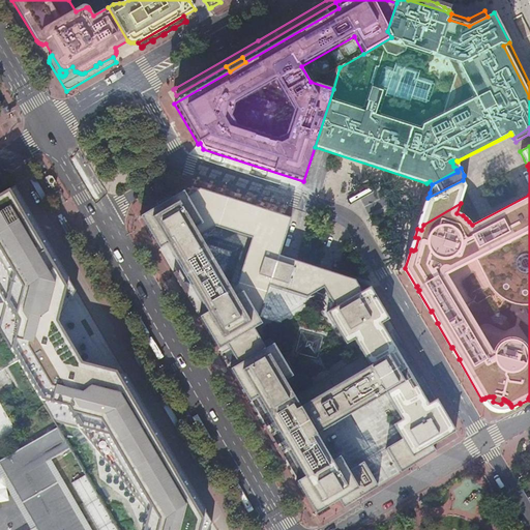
[(432,184),(458,172),(457,170),(432,184)]
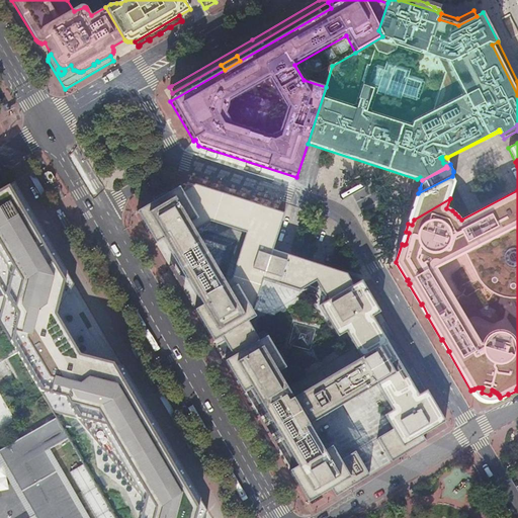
[(418,193),(416,201),(453,180),(452,176),(418,193)]
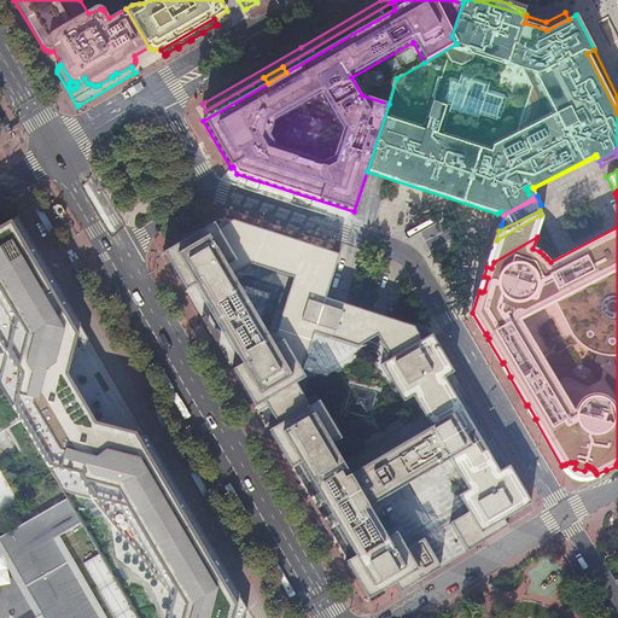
[(495,256),(494,262),(537,237),(543,219),(541,215),(496,240),(491,252),(494,254),(495,256)]
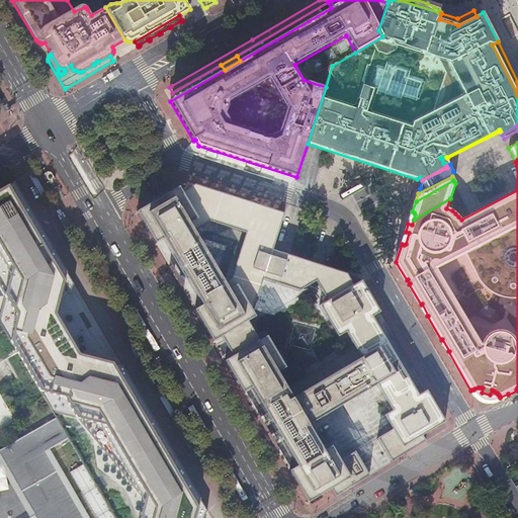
[(164,239),(202,306),(290,255),(273,250),(283,212),(194,184),(181,192),(178,187),(171,191),(172,193),(146,209),(145,207),(137,211),(141,218),(145,226),(156,244),(164,239)]
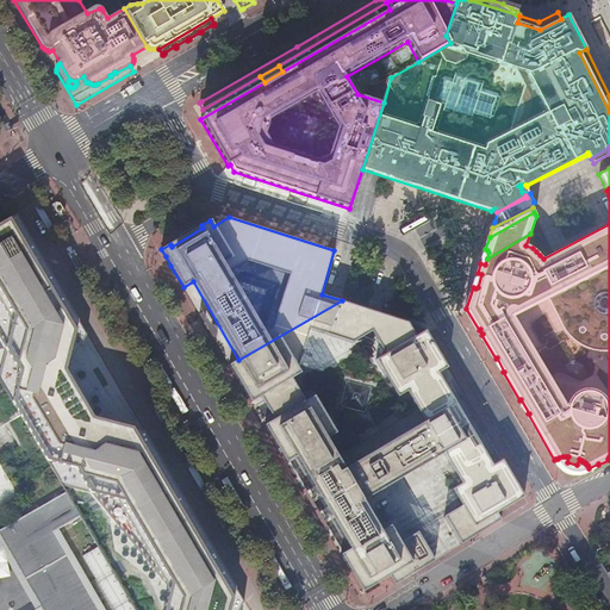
[(238,609),(238,608),(242,607),(240,602),(243,601),(209,541),(205,543),(203,540),(198,542),(188,524),(193,523),(191,520),(194,517),(173,483),(143,431),(139,433),(137,429),(135,431),(132,428),(129,430),(128,428),(120,431),(112,434),(104,435),(97,434),(88,433),(81,429),(74,424),(69,419),(70,419),(70,417),(70,416),(70,415),(69,414),(68,412),(67,412),(66,412),(63,408),(64,406),(64,404),(63,403),(62,402),(61,402),(60,402),(58,402),(57,393),(57,385),(58,377),(61,368),(66,361),(70,355),(78,349),(80,347),(80,344),(82,343),(81,340),(83,337),(82,335),(85,332),(35,247),(31,249),(29,246),(25,247),(23,243),(0,236),(0,380),(18,410),(66,492),(81,517),(116,578),(155,554),(148,543),(156,539),(161,546),(162,545),(175,565),(173,573),(168,572),(165,574),(160,591),(162,596),(166,597),(162,609),(238,609)]
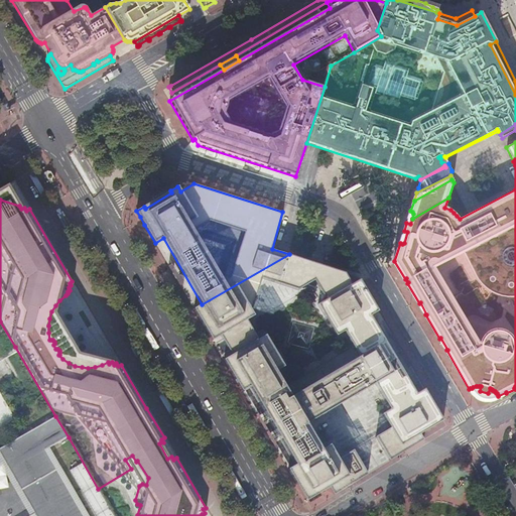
[(393,230),(407,222),(407,221),(396,218),(393,230)]
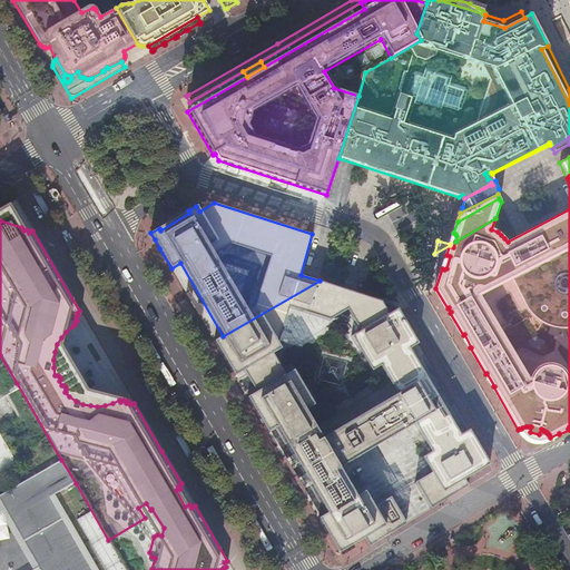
[(450,245),(434,254),(445,257),(446,255),(445,255),(449,246),(450,245)]
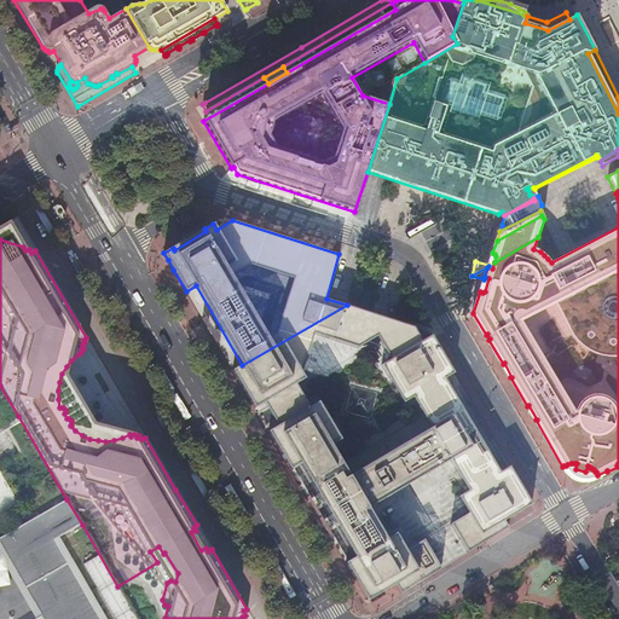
[(237,379),(242,386),(243,386),(311,347),(316,333),(328,337),(370,313),(356,308),(347,305),(242,365),(233,370),(237,379)]
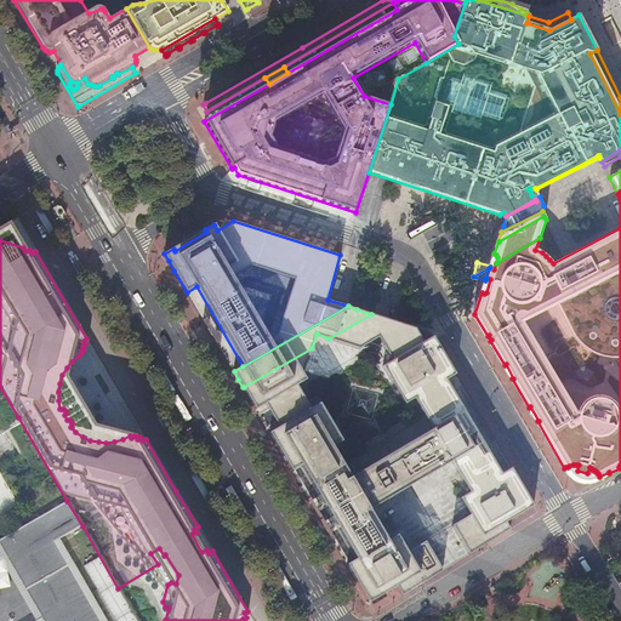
[(352,346),(394,322),(371,314),(329,339),(352,346)]
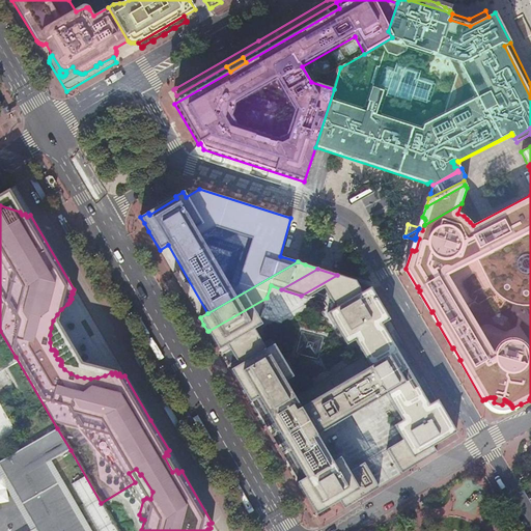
[(401,473),(436,451),(432,446),(456,432),(438,400),(429,404),(383,325),(390,320),(371,288),(363,292),(356,280),(337,275),(301,296),(308,298),(325,288),(336,308),(328,312),(346,345),(356,340),(370,367),(300,408),(284,382),(292,376),(274,344),(266,348),(254,329),(262,324),(259,318),(215,344),(219,350),(226,345),(239,365),(230,370),(249,401),(257,397),(304,477),(296,481),(305,497),(315,514),(339,501),(343,508),(379,487),(363,463),(348,471),(340,456),(331,462),(315,436),(387,394),(402,420),(394,425),(402,440),(387,449),(401,473)]
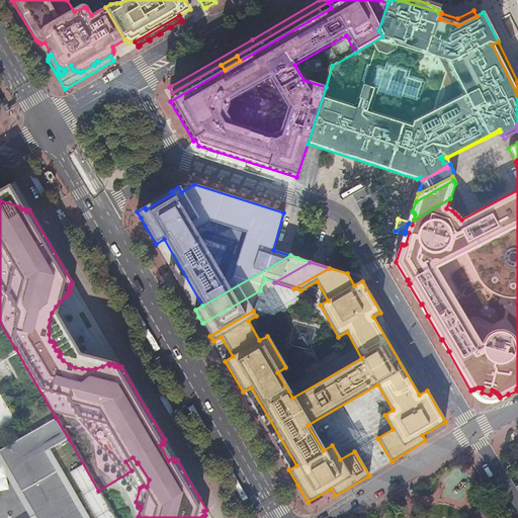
[(209,336),(253,311),(260,290),(203,323),(202,323),(209,336)]
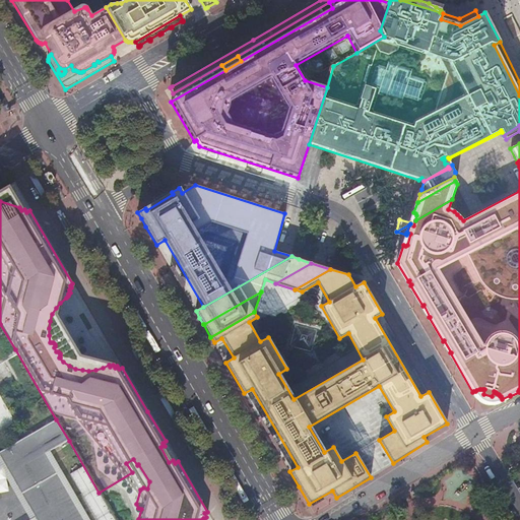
[(319,329),(295,323),(287,347),(313,353),(319,329)]
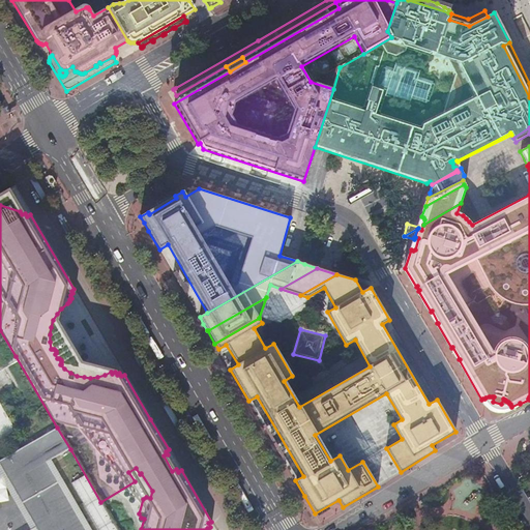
[(0,364),(16,356),(0,330),(0,364)]
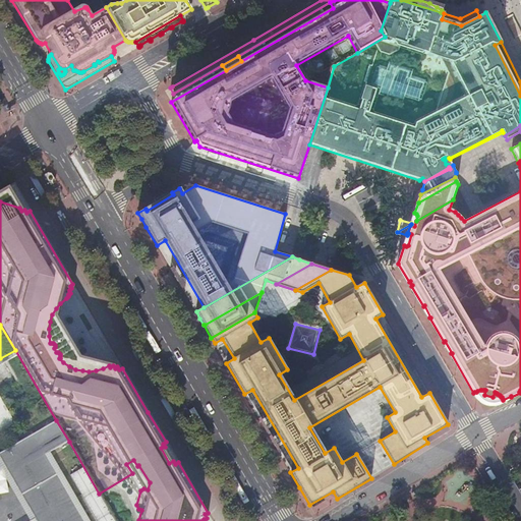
[(496,405),(504,401),(503,400),(503,399),(502,397),(501,397),(500,395),(499,395),(497,394),(497,393),(495,392),(493,397),(484,395),(485,390),(484,390),(483,390),(481,390),(480,390),(477,391),(476,392),(474,392),(473,393),(478,401),(480,400),(483,399),(485,399),(487,399),(489,400),(493,401),(495,403),(495,404),(496,405)]
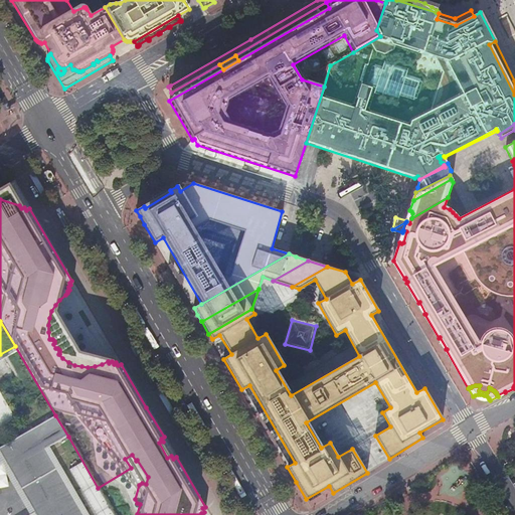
[(83,514),(46,450),(50,448),(68,437),(55,415),(0,448),(0,453),(35,514),(83,514)]
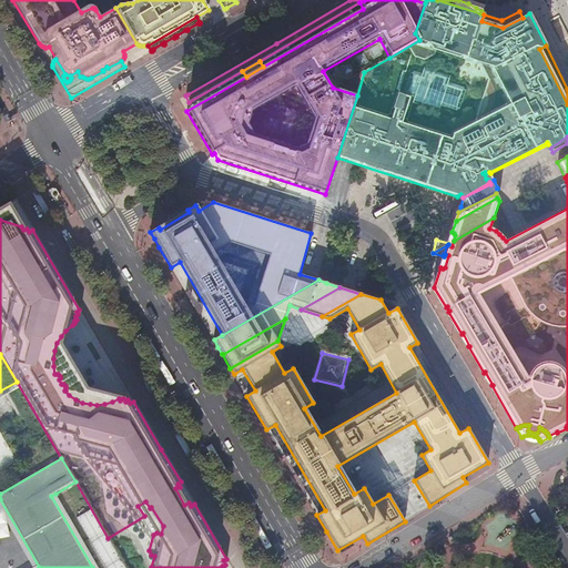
[(51,496),(92,567),(98,567),(56,494),(51,496)]
